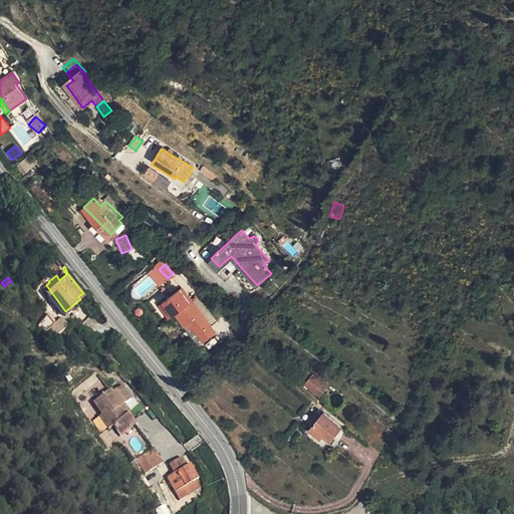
[(181,290),(163,303),(173,317),(176,315),(192,304),(181,290)]
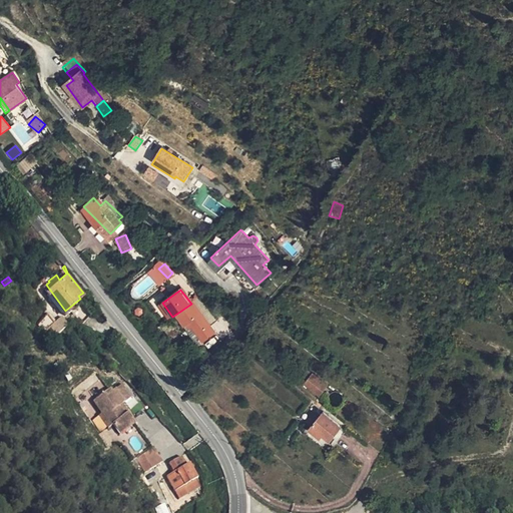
[(84,301),(89,307),(94,304),(90,297),(84,301)]
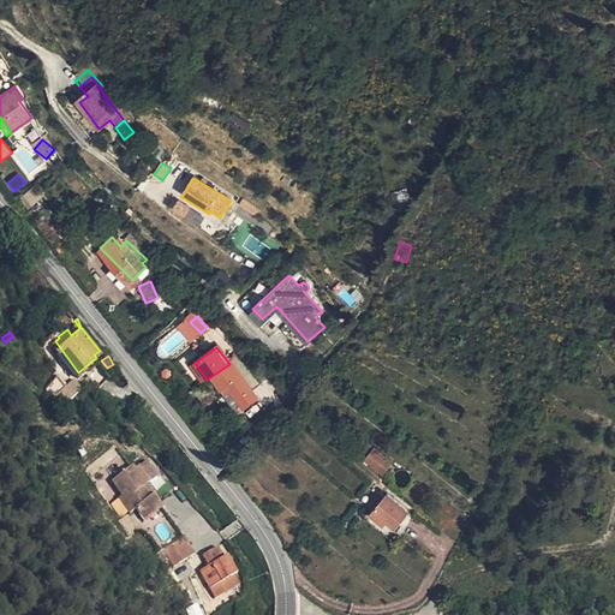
[(232,362),(230,364),(210,377),(220,392),(222,389),(227,387),(231,393),(244,411),(258,400),(232,362)]
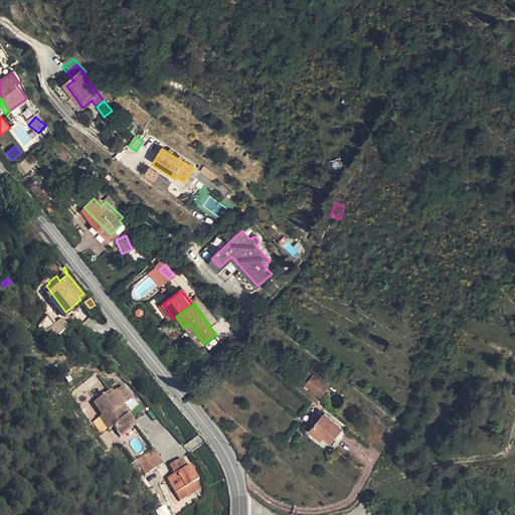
[(173,318),(163,304),(159,306),(169,320),(173,318)]
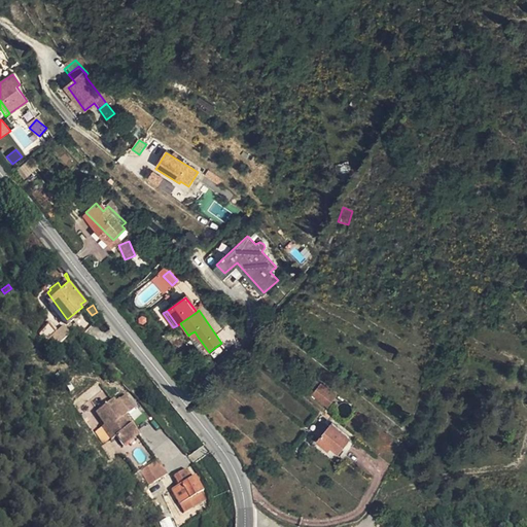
[(69,327),(63,319),(56,325),(48,316),(38,324),(51,342),(69,327)]
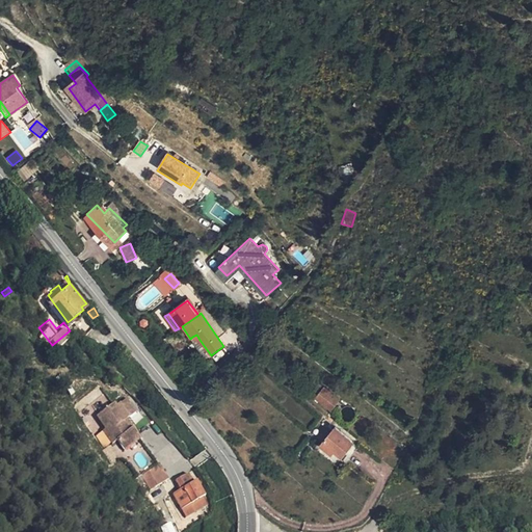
[(329,413),(340,399),(324,387),(314,399),(329,413)]
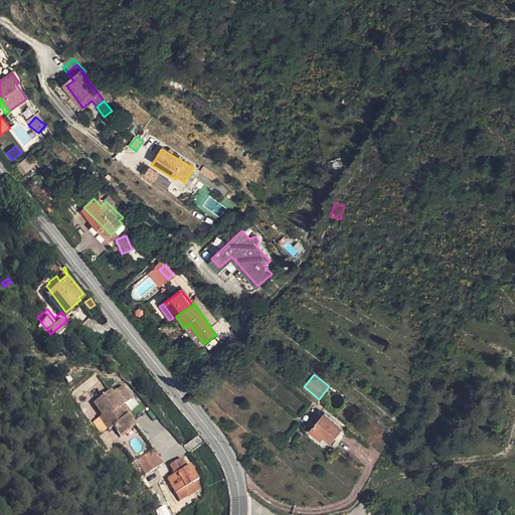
[(114,423),(121,434),(127,430),(135,423),(119,406),(131,397),(122,385),(112,393),(110,390),(94,402),(103,413),(101,415),(110,427),(114,423)]
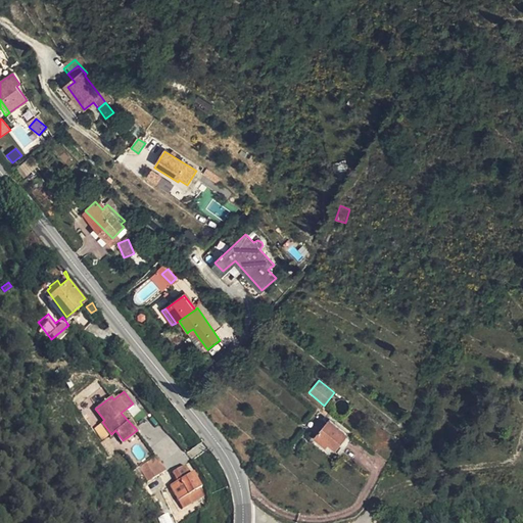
[(322,421),(313,433),(318,437),(327,426),(322,421)]
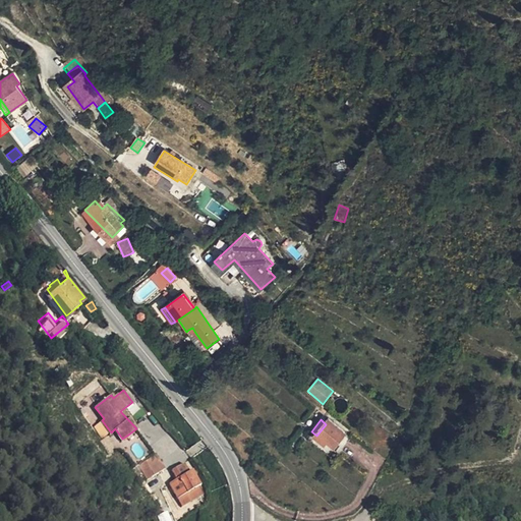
[(326,424),(316,436),(315,439),(325,447),(329,443),(336,449),(347,436),(328,421),(326,424)]
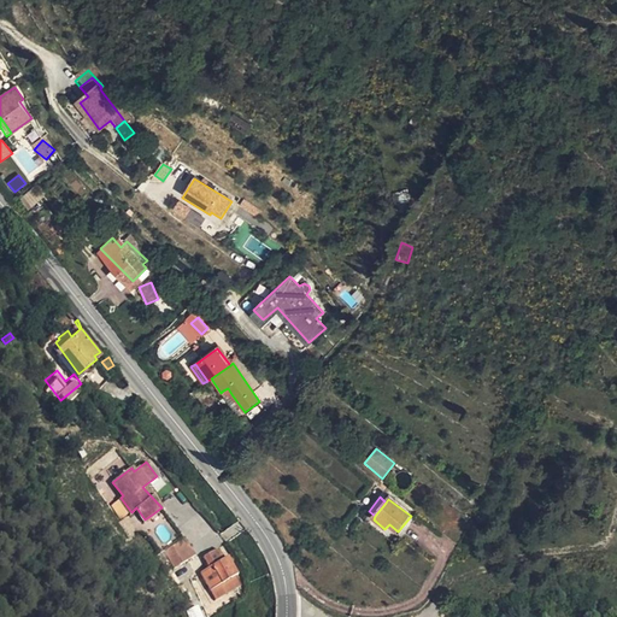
[(171,545),(183,564),(197,556),(184,536),(171,545)]
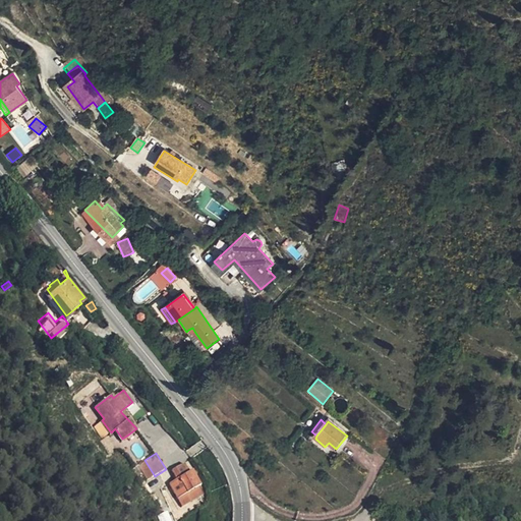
[(148,479),(155,476),(145,460),(139,463),(148,479)]
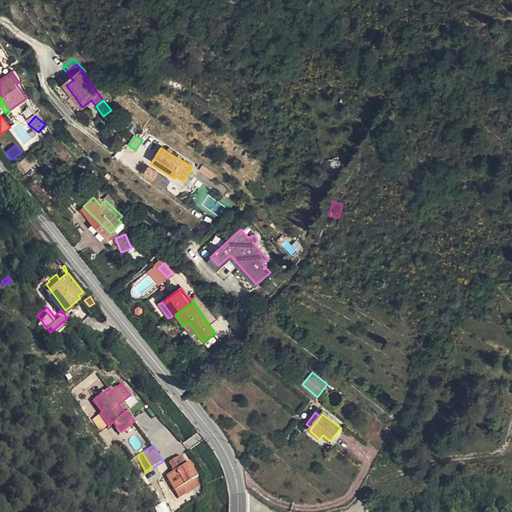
[(185,487),(188,494),(201,488),(197,480),(195,480),(187,466),(181,457),(171,462),(176,471),(185,487)]
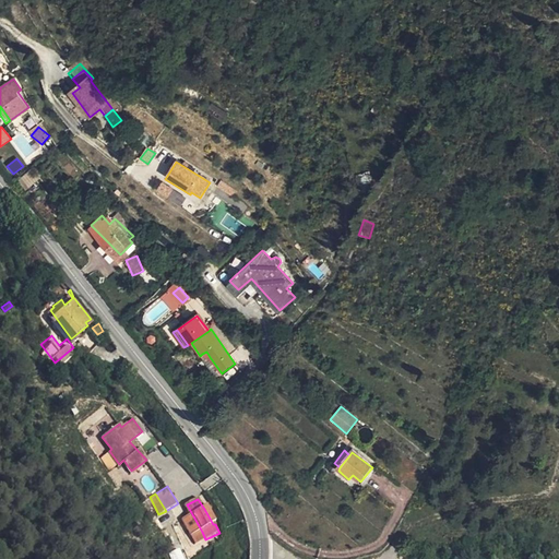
[(207,507),(204,509),(213,524),(215,524),(216,522),(207,507)]
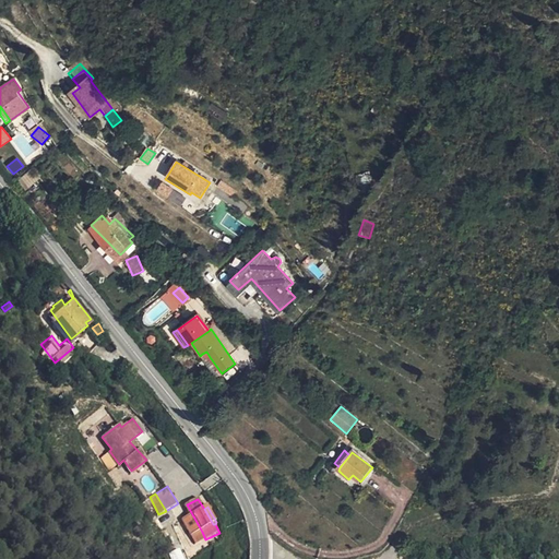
[(183,519),(193,536),(202,532),(192,514),(183,519)]
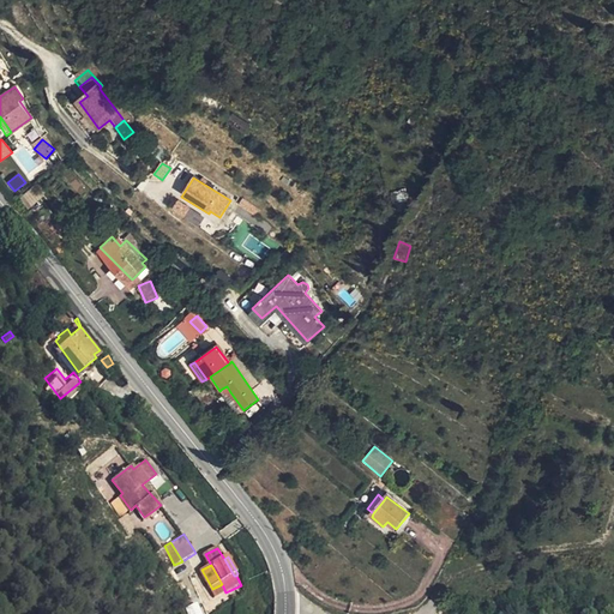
[(212,589),(215,595),(224,594),(226,593),(222,584),(212,589)]
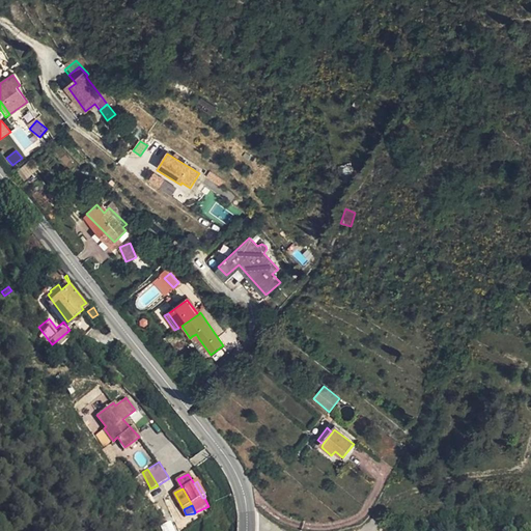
[(161,526),(163,530),(172,530),(169,522),(161,526)]
